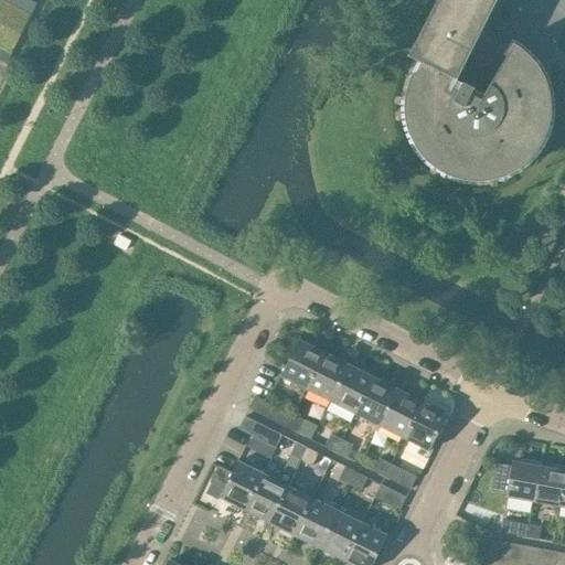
[(0,0),(0,49),(11,55),(31,14),(0,0)]
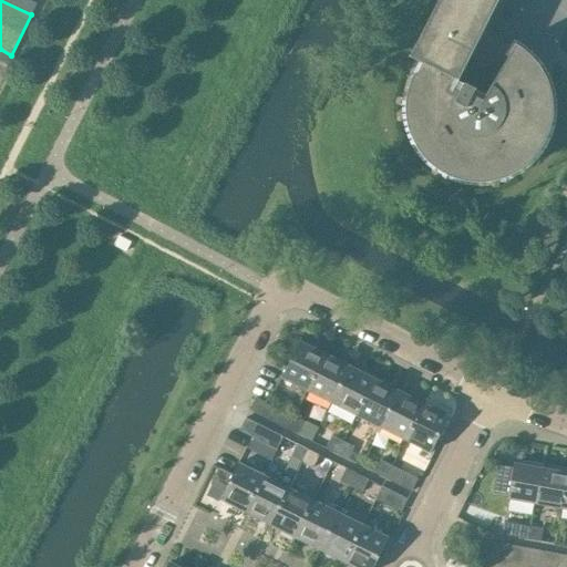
[(566,0),(443,0),(413,59),(422,63),(452,78),(491,0),(566,0)]
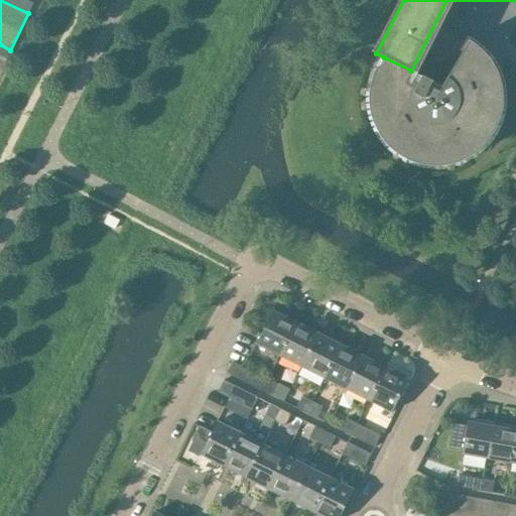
[(369,92),(369,98),(369,108),(371,118),(374,126),(379,134),(385,142),(391,149),(399,155),(407,159),(415,162),(424,164),(428,165),(435,165),(444,165),(453,163),(459,161),(464,159),(472,155),(480,149),(484,145),(488,140),(492,136),(496,129),(498,122),(500,117),(502,111),(503,104),(503,97),(502,90),(501,85),(500,78),(497,72),(494,66),(491,59),(487,54),(481,48),(473,42),(469,40),(440,26),(416,74),(411,71),(384,57),(378,68),(376,67),(373,75),(371,80),(370,86),(369,92)]
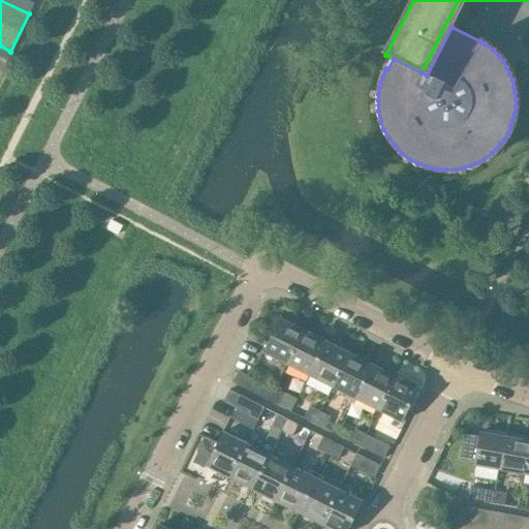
[(286,364),(303,332),(279,319),(262,352),(286,364)]
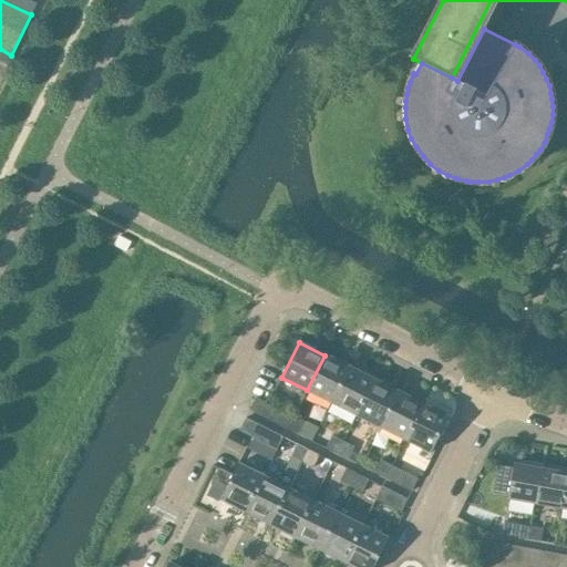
[(307,390),(331,403),(349,368),(325,356),(307,390)]
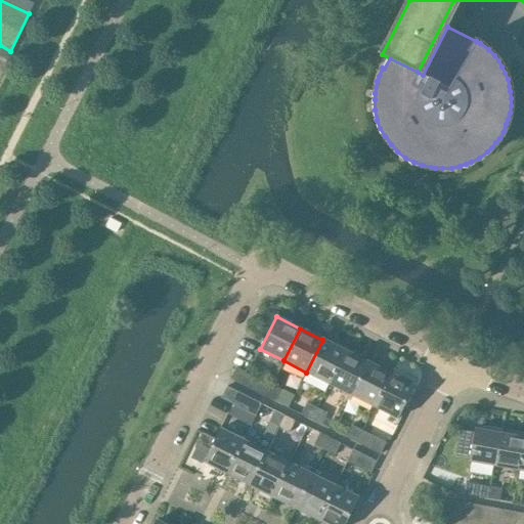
[(306,373),(329,384),(345,351),(322,340),(306,373)]
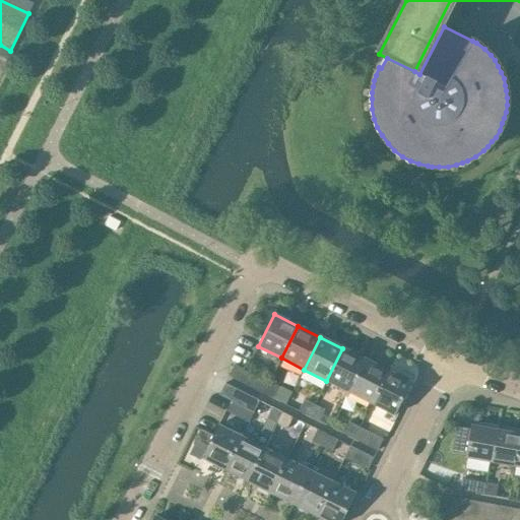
[(326,381),(349,392),(366,360),(342,348),(326,381)]
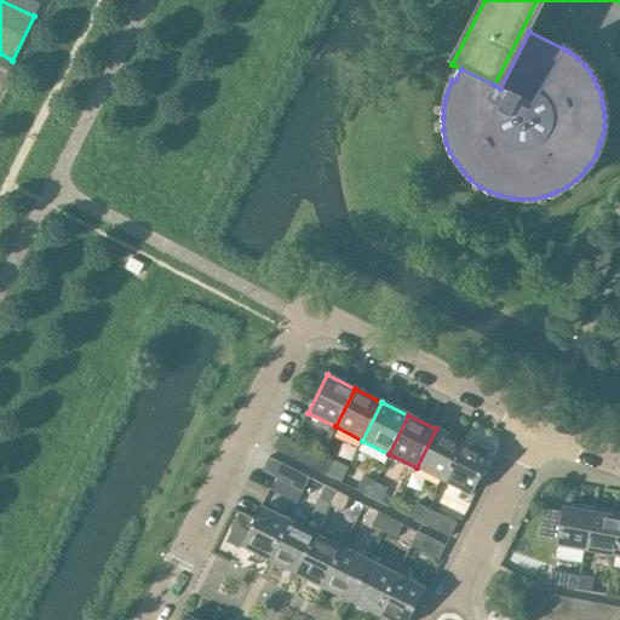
[(417,468),(443,481),(463,442),(436,429),(417,468)]
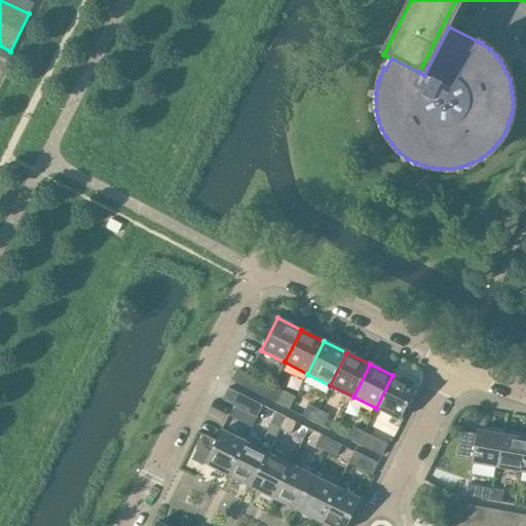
[(266,399),(272,387),(236,369),(230,381),(266,399)]
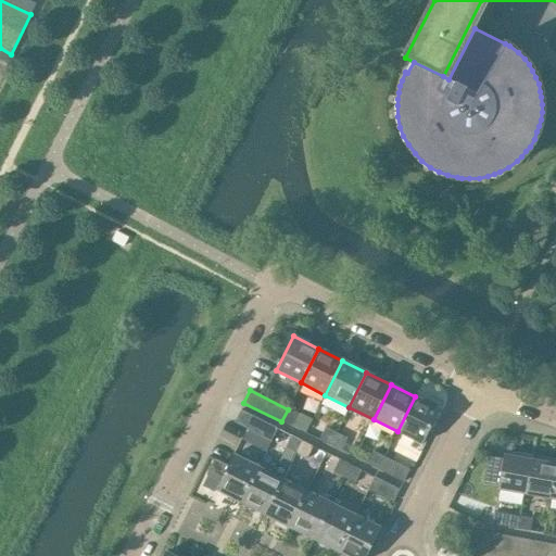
[(415,396),(397,431),(421,443),(439,408),(415,396)]
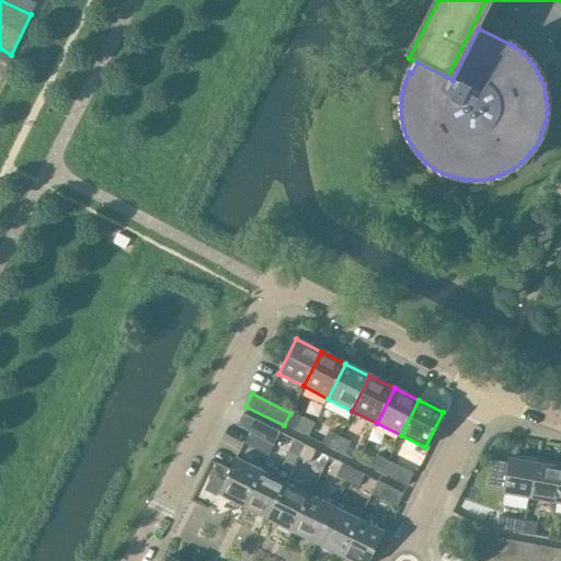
[(279,433),(267,426),(242,413),(236,426),(261,438),(274,445),(279,433)]
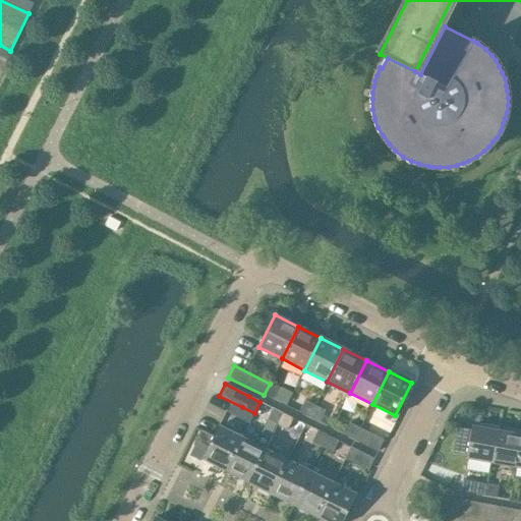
[(280,388),(270,384),(264,395),(274,400),(280,388)]
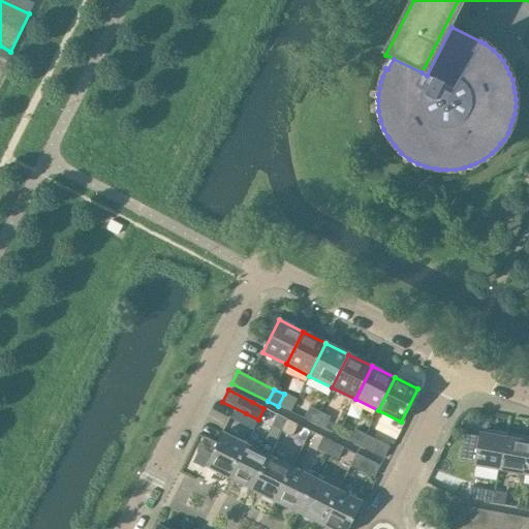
[(314,424),(320,411),(309,405),(303,418),(314,424)]
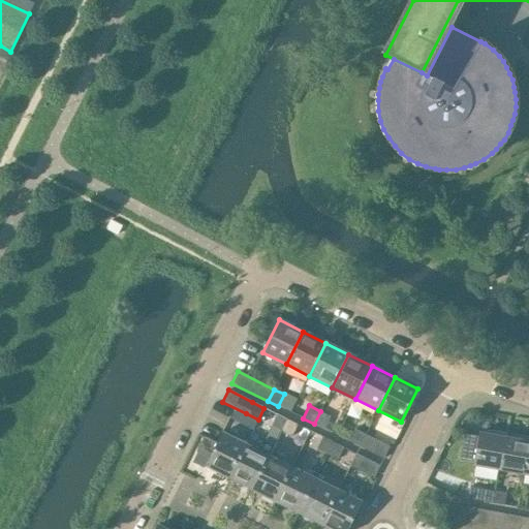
[(331,416),(320,411),(314,424),(324,429),(331,416)]
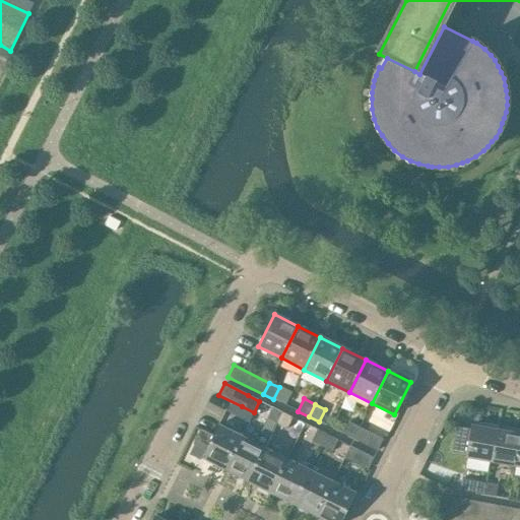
[(276,425),(282,412),(271,407),(265,419),(276,425)]
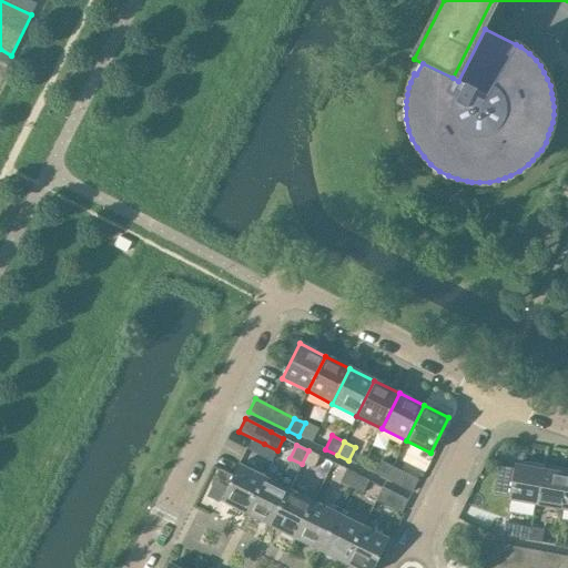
[(320,456),(308,450),(302,464),(314,469),(320,456)]
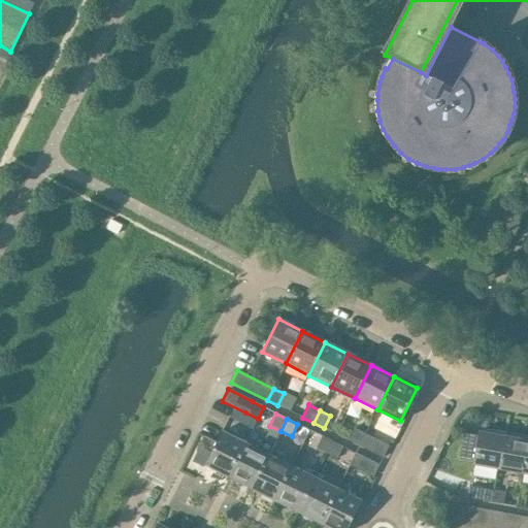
[(349,440),(359,446),(365,434),(354,429),(349,440)]
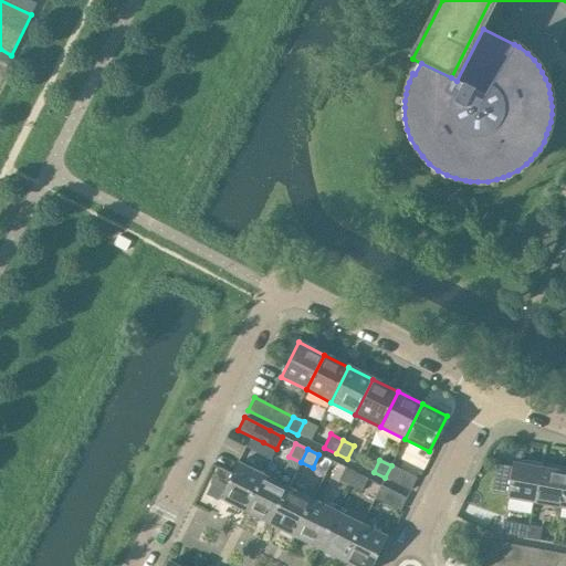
[(498,464),(492,492),(507,495),(507,498),(534,502),(541,467),(541,463),(522,460),(522,464),(513,462),(513,468),(498,464)]
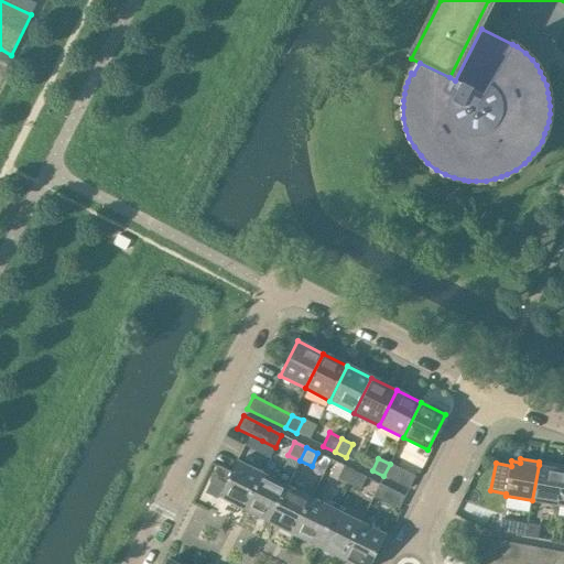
[(245,509),(262,474),(237,461),(231,472),(218,465),(217,466),(209,481),(224,488),(219,496),(245,509)]
